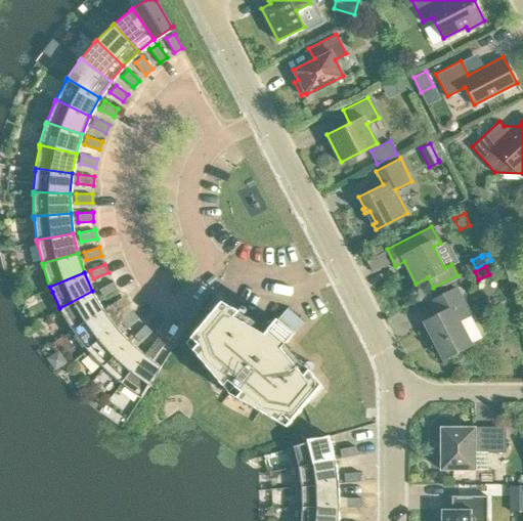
[(98,288),(102,296),(117,289),(113,280),(98,288)]
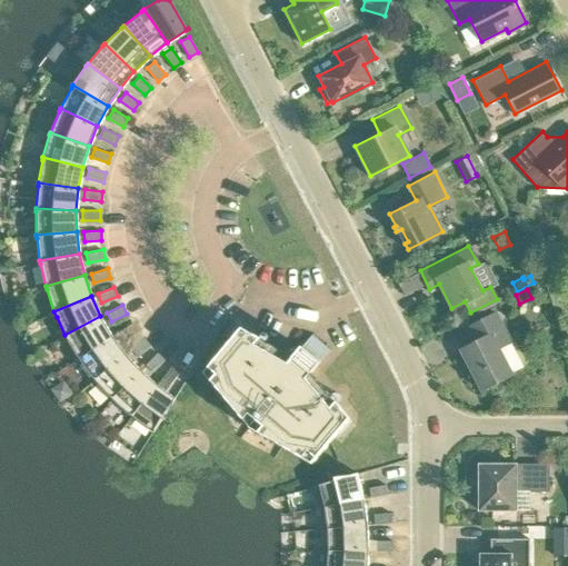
[(460,348),(481,389),(511,374),(498,347),(510,340),(495,311),(466,326),(474,341),(460,348)]
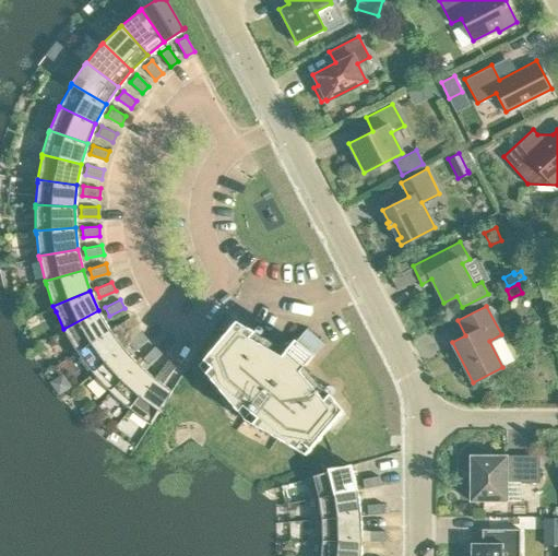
[(98,310),(63,329),(64,331),(76,351),(109,329),(98,310)]
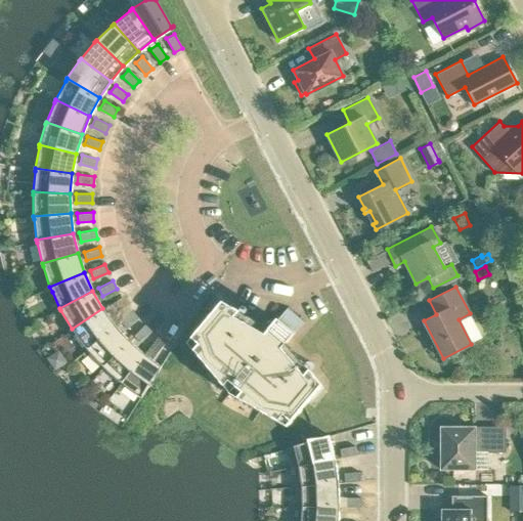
[(121,296),(107,305),(114,312),(127,303),(121,296)]
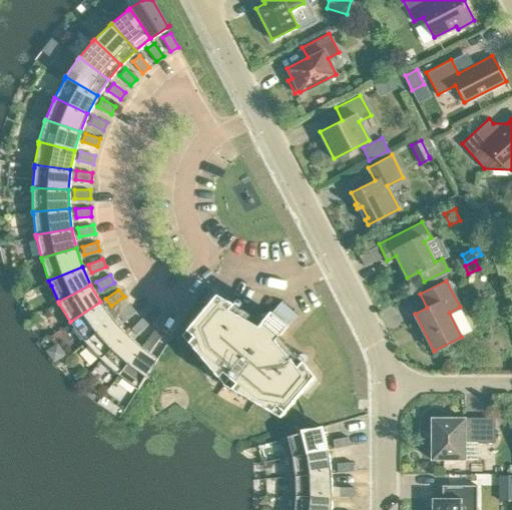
[(205,307),(193,321),(192,321),(191,324),(182,335),(223,384),(280,416),(289,405),(291,403),(303,388),(304,389),(305,386),(314,375),(280,334),(298,312),(282,299),(263,321),(216,294),(207,304),(205,307)]
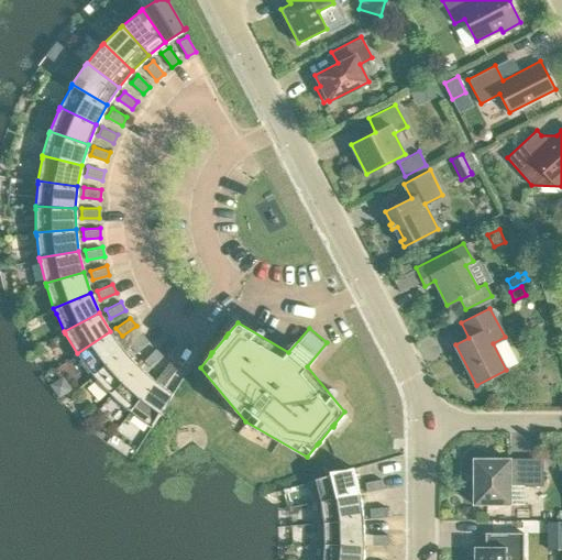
[(110,331),(77,353),(79,355),(92,374),(123,349),(110,331)]
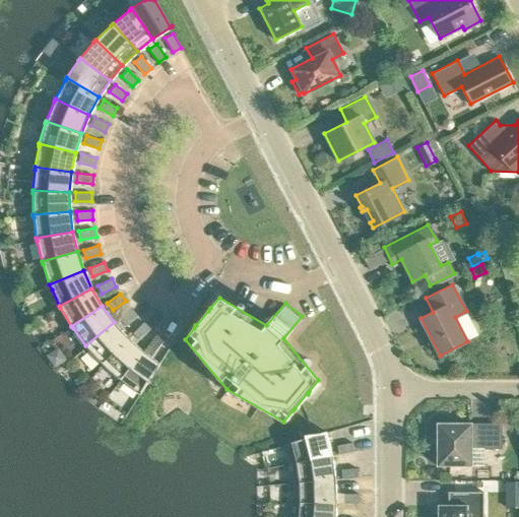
[(119,318),(125,325),(137,315),(131,308),(119,318)]
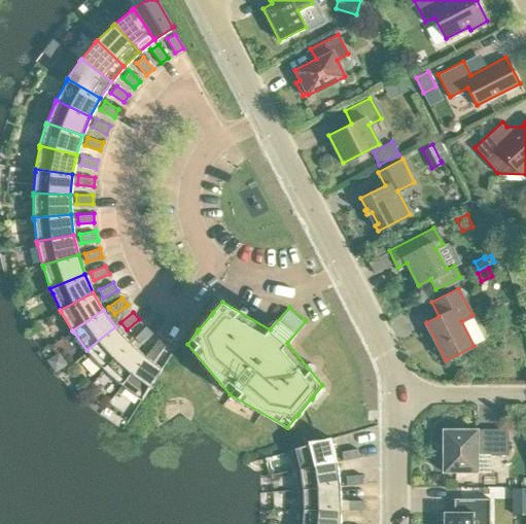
[(134,337),(140,343),(151,332),(145,325),(134,337)]
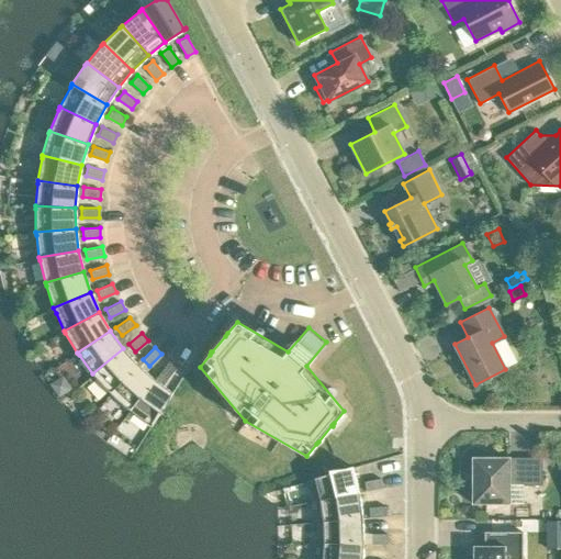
[(123,348),(92,373),(94,376),(110,392),(137,364),(123,348)]
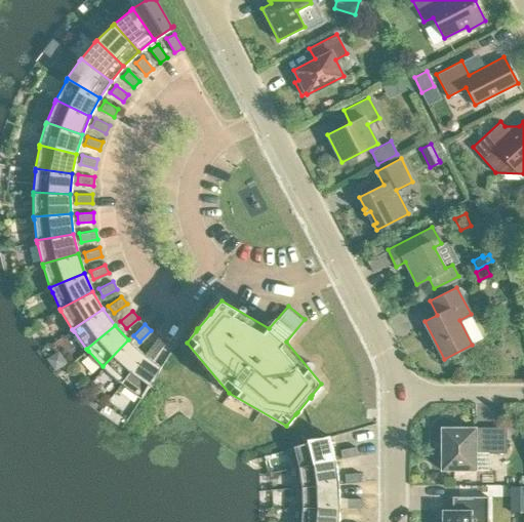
[(148,349),(155,354),(165,342),(158,335),(148,349)]
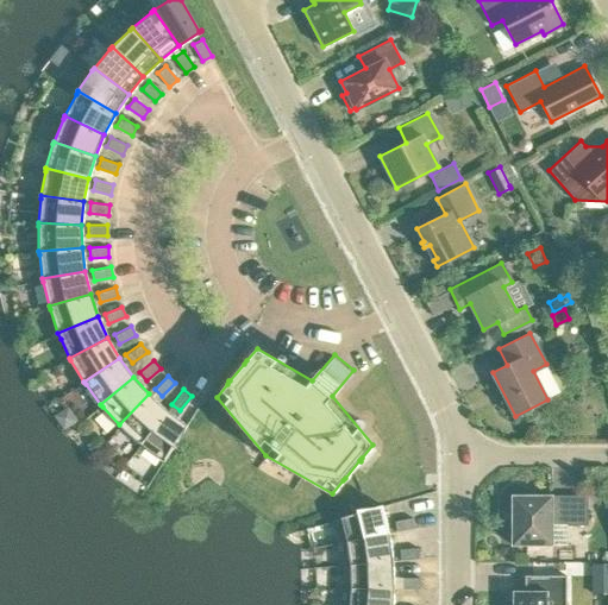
[(149,394),(119,424),(121,427),(139,443),(167,410),(149,394)]
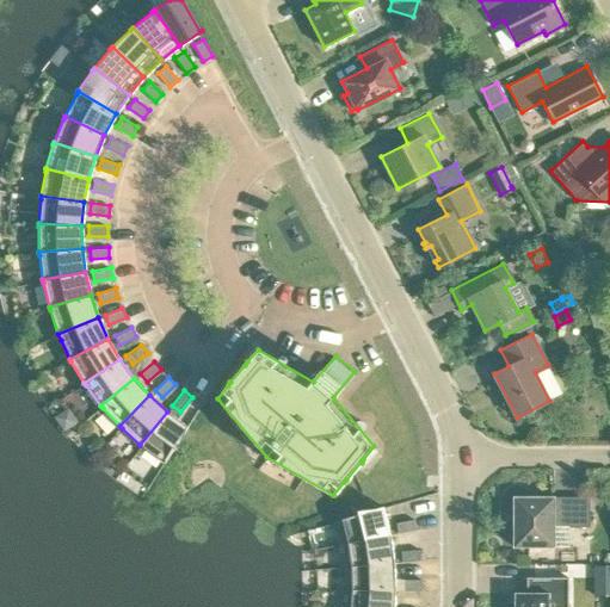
[(167,412),(140,445),(143,447),(164,462),(188,426),(167,412)]
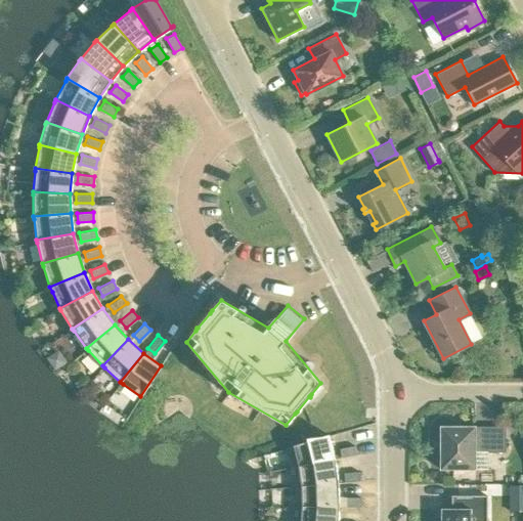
[(504,450),(504,426),(486,426),(440,426),(440,468),(474,468),(487,468),(487,450),(504,450)]
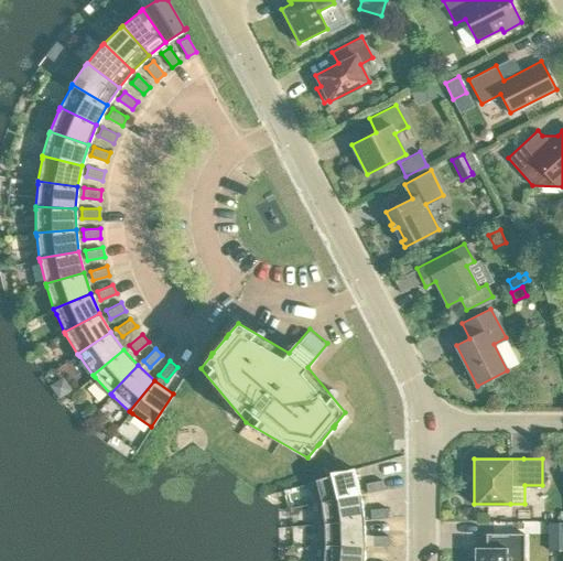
[(321,500),(360,493),(354,467),(315,478),(320,498),(313,499),(314,502),(321,500)]
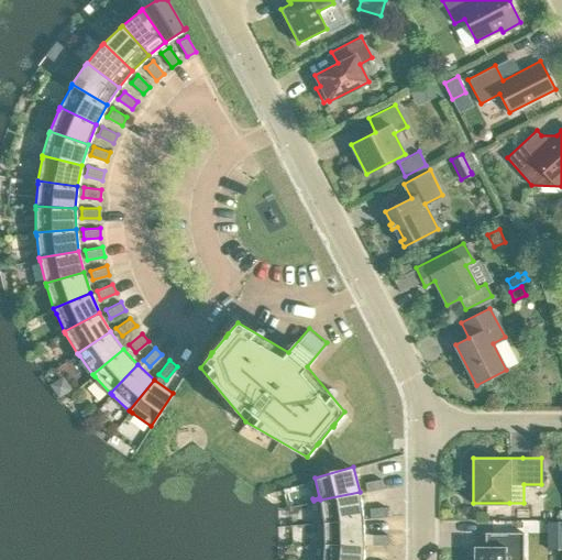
[(364,481),(365,491),(383,487),(381,478),(364,481)]
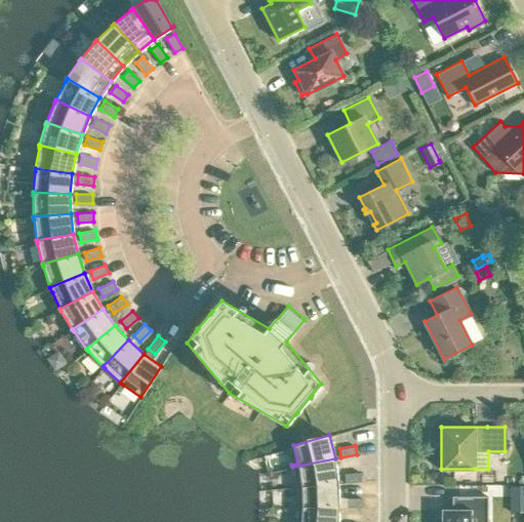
[(300,483),(300,486),(338,482),(335,458),(298,466),(300,483)]
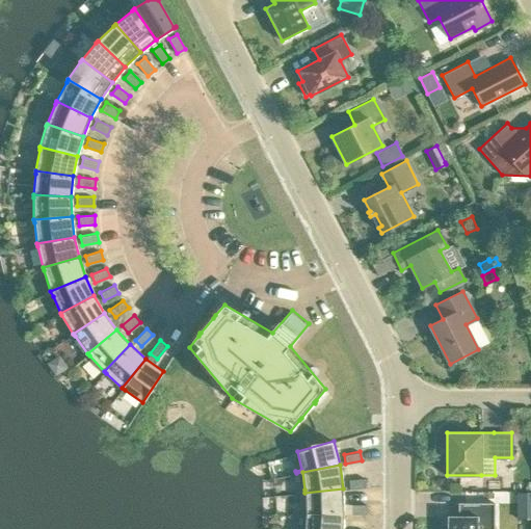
[(348,479),(349,488),(366,486),(365,477),(348,479)]
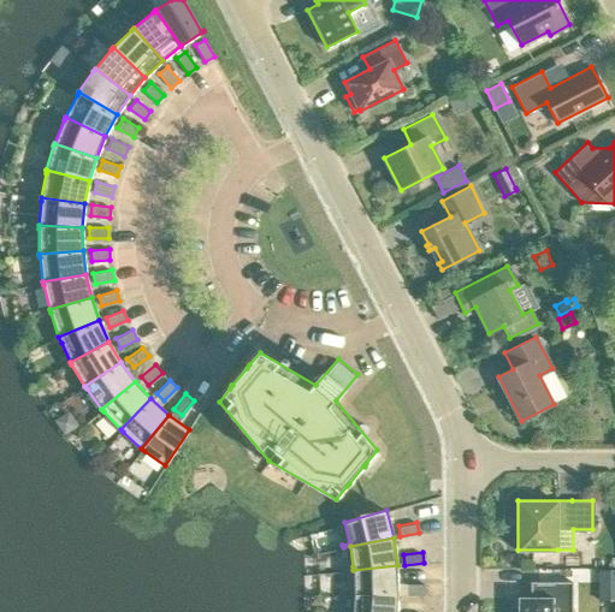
[(354,590),(354,594),(398,594),(397,565),(353,570),(354,590)]
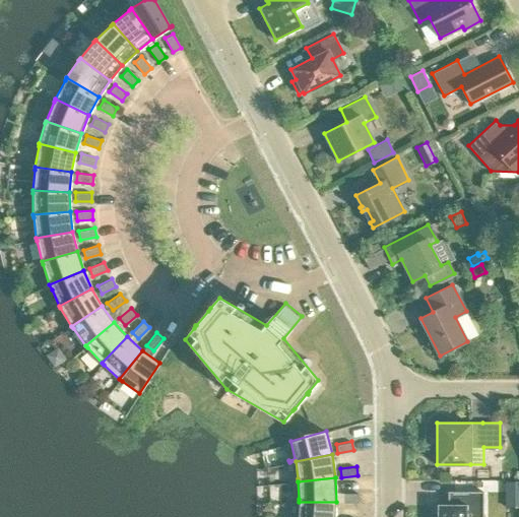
[(518,505),(518,480),(506,480),(506,506),(518,505)]
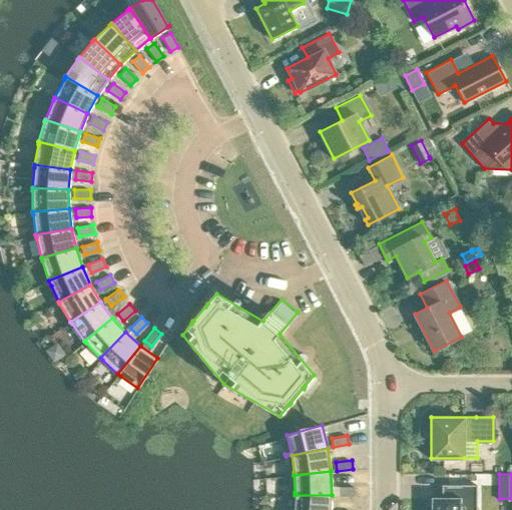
[(441,497),(431,497),(431,509),(476,509),(476,484),(441,484),(441,497)]
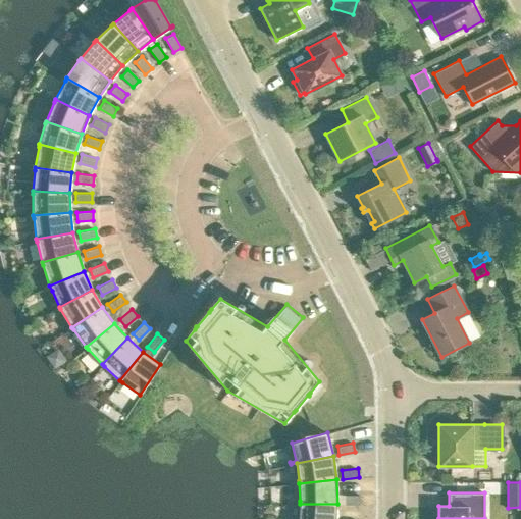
[(344,504),(360,504),(360,495),(344,495),(344,504)]
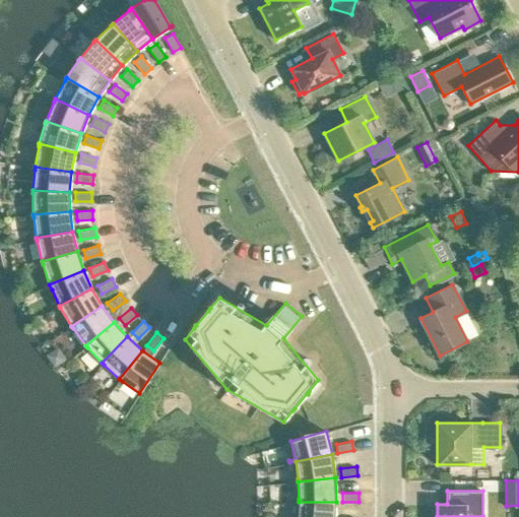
[(298,516),(334,516),(336,502),(299,502),(298,516)]
